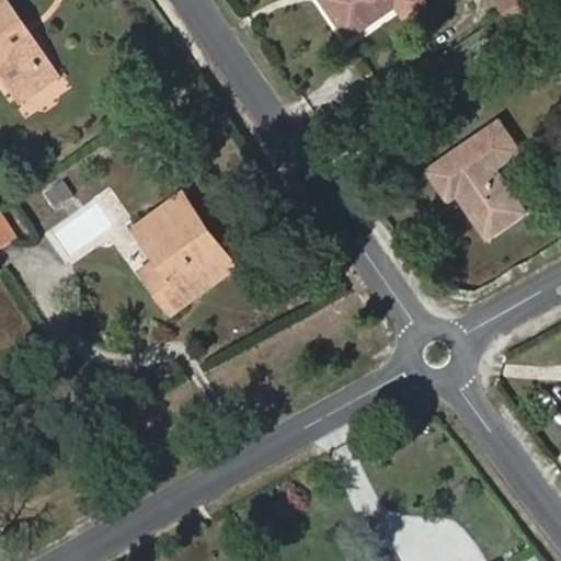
[(0,0),(0,71),(16,95),(55,70),(8,0),(0,0)]
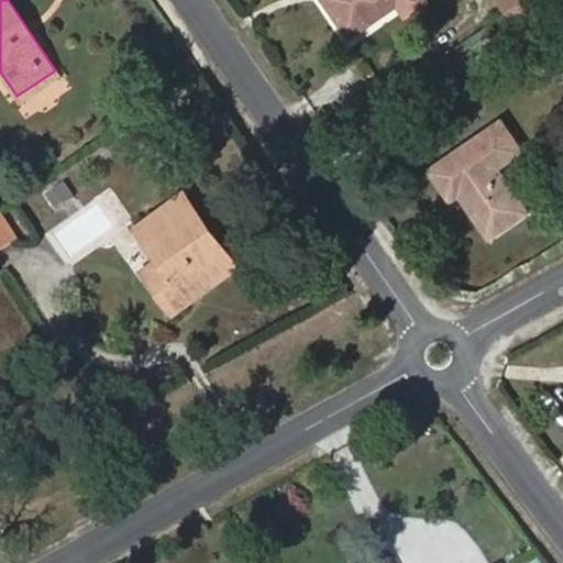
[(324,0),(351,36),(398,4),(406,15),(426,2),(423,0),(324,0)]
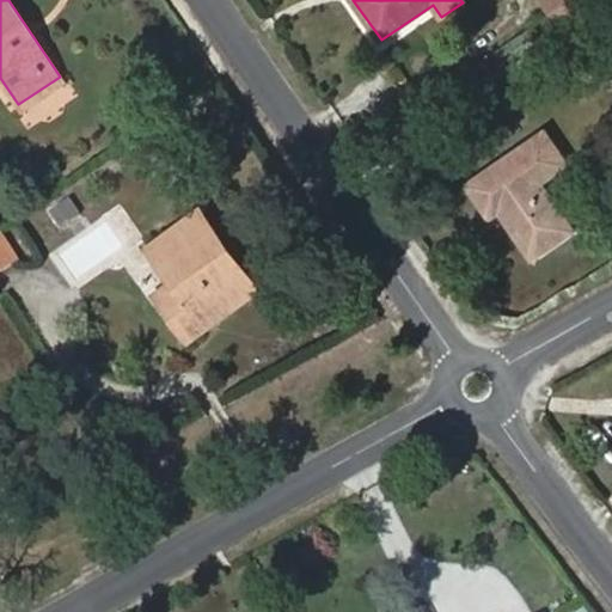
[(574,0),(544,0),(555,14),(574,0)]
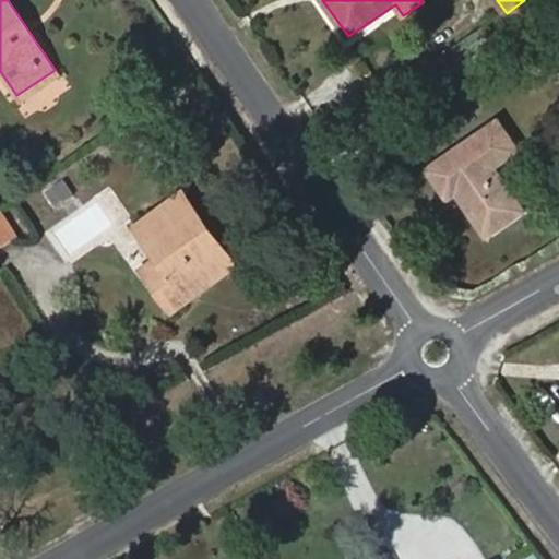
[(521,35),(550,16),(537,0),(524,0),(507,13),(521,35)]
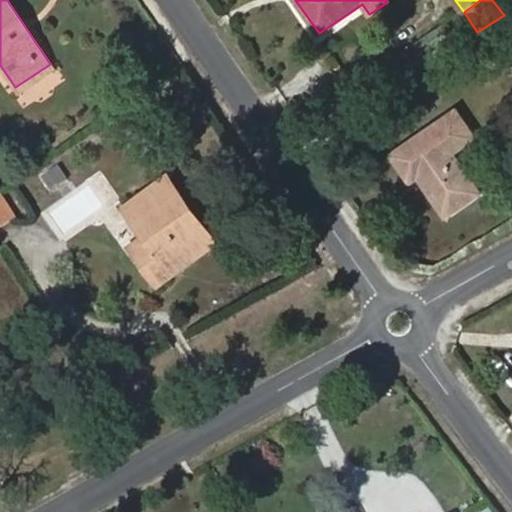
[(483,193),(457,155),(479,139),(458,107),(388,155),(410,187),(418,181),(445,220),(483,193)]
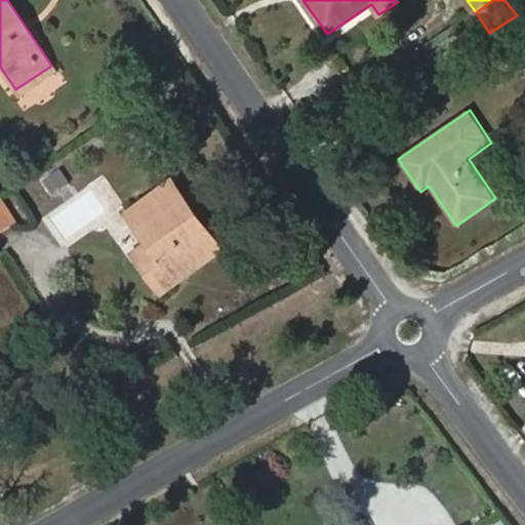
[(170,271),(206,246),(179,206),(186,202),(172,183),(127,214),(148,243),(146,245),(155,259),(144,268),(160,291),(176,280),(170,271)]
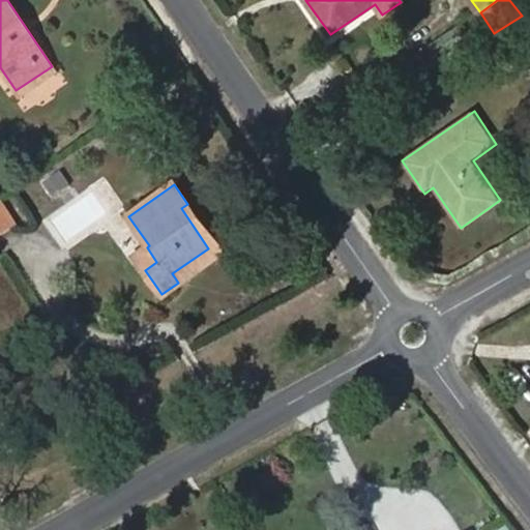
[(0,234),(15,225),(0,203),(0,234)]
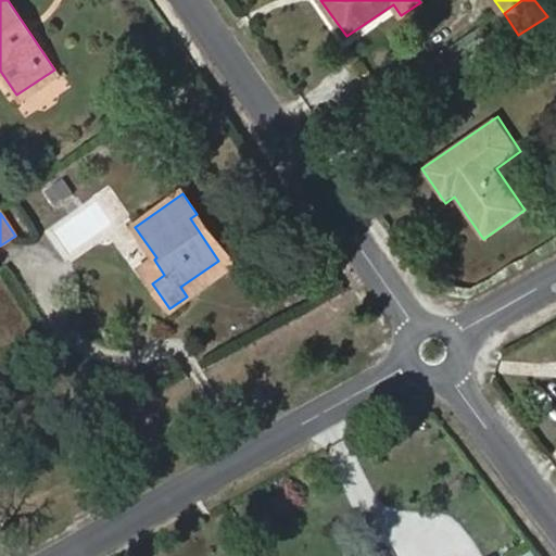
[(187,297),(232,263),(197,214),(190,218),(218,261),(180,287),(187,297)]
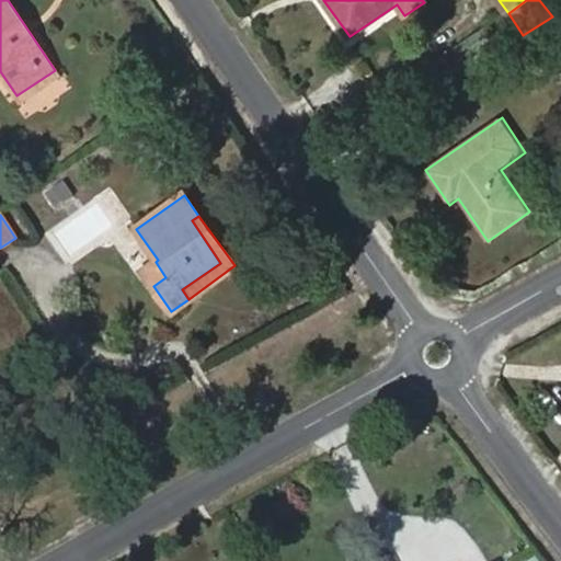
[(156,262),(142,271),(153,286),(165,277),(156,262)]
